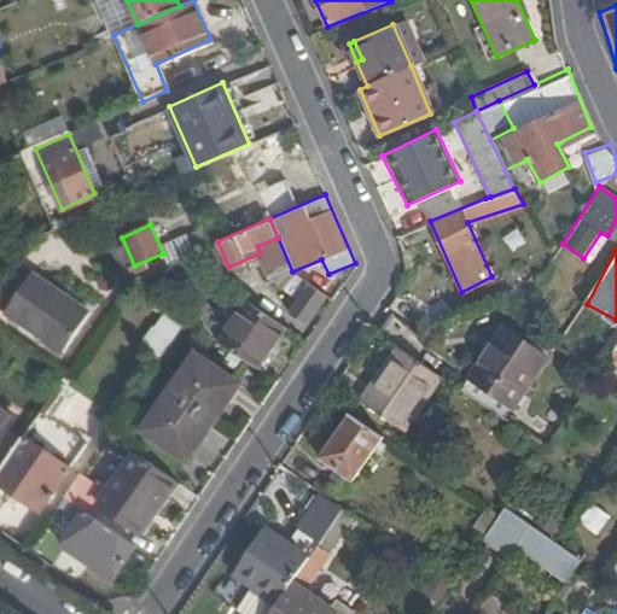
[(308,282),(292,272),(287,267),(277,282),(296,298),(308,282)]
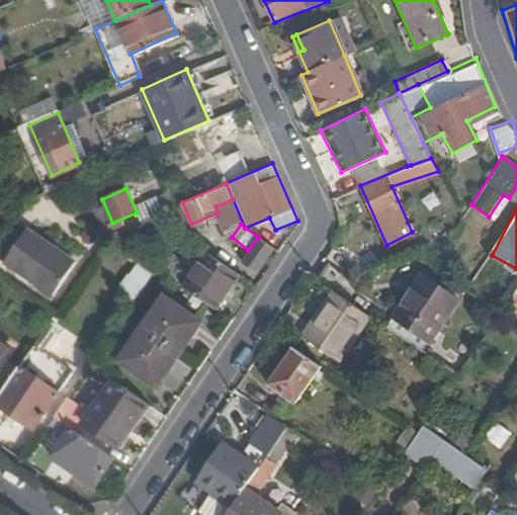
[(28,230),(6,263),(51,292),(73,261),(28,230)]
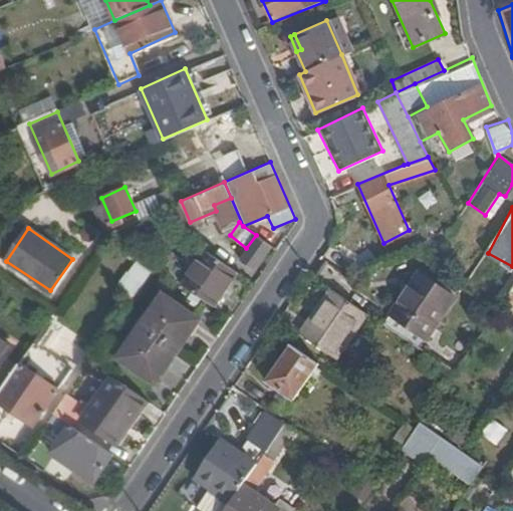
[(255,269),(273,246),(256,235),(246,248),(239,258),(255,269)]
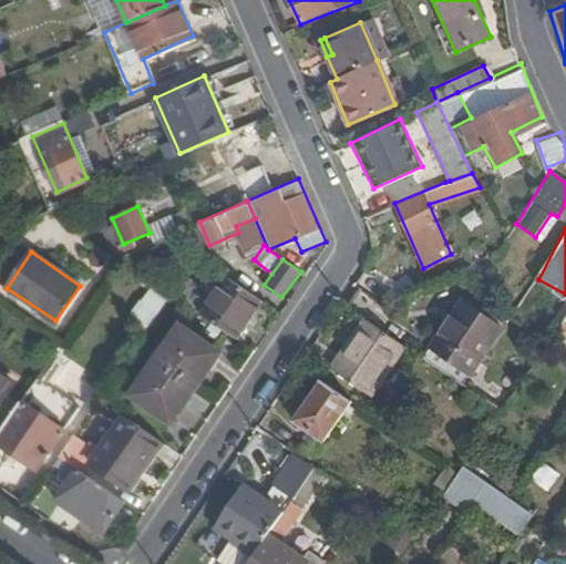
[(199,313),(237,337),(263,300),(225,275),(199,313)]
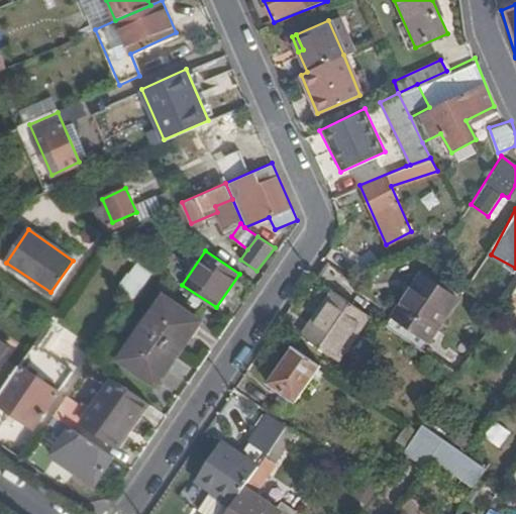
[(137,295),(156,266),(139,255),(121,285),(137,295)]
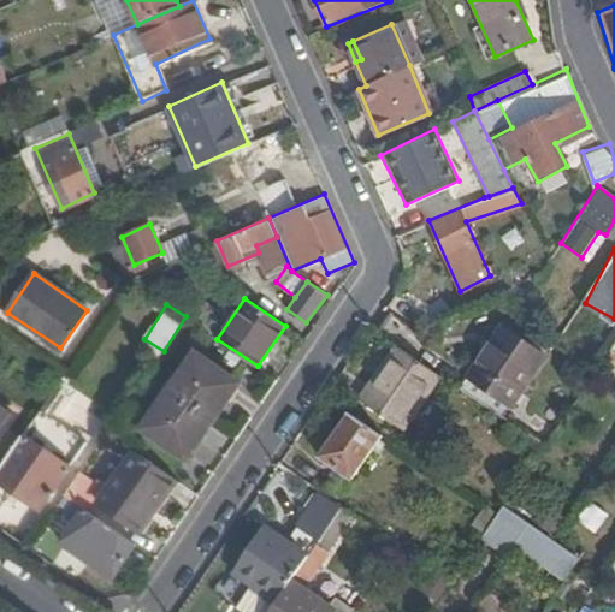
[(457,388),(503,420),(544,358),(500,328),(457,388)]
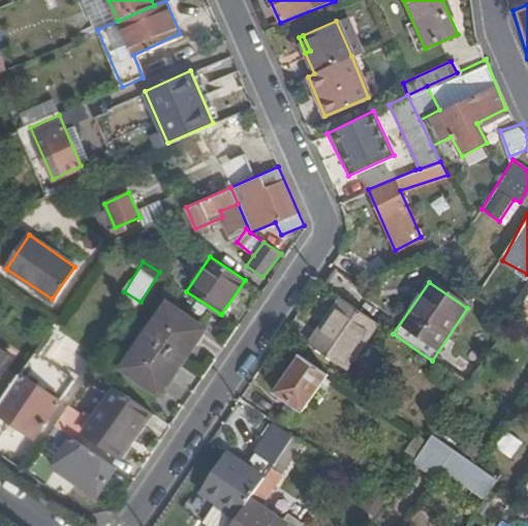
[(345,366),(376,322),(338,297),(308,340),(345,366)]
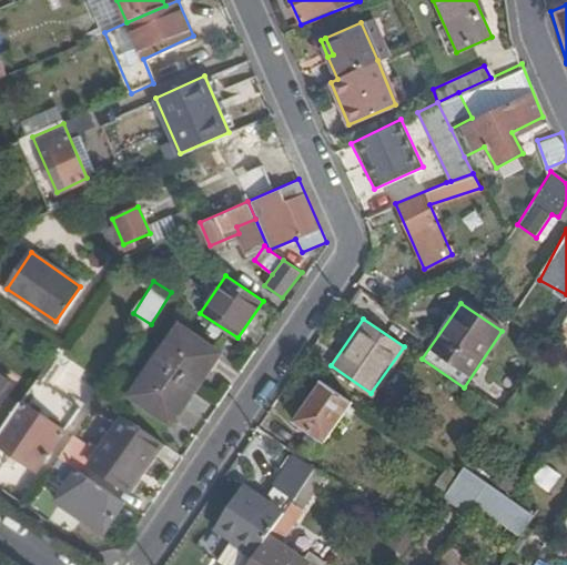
[(179,323),(153,360),(196,389),(221,353),(179,323)]
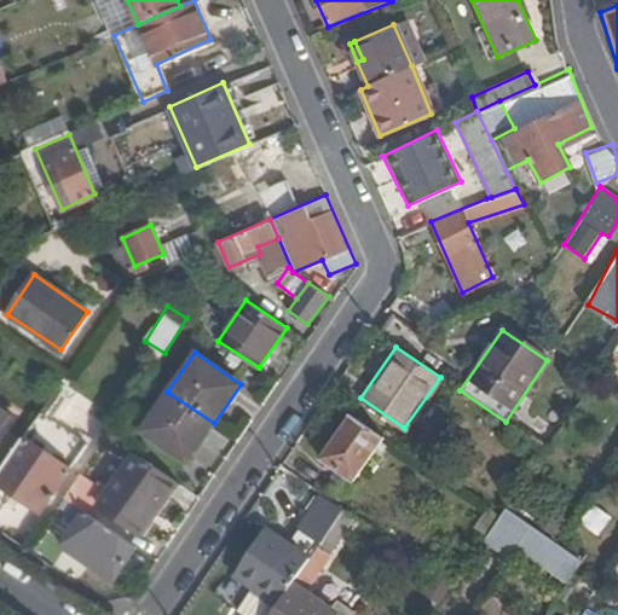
[(214,423),(167,392),(142,430),(188,462),(214,423)]
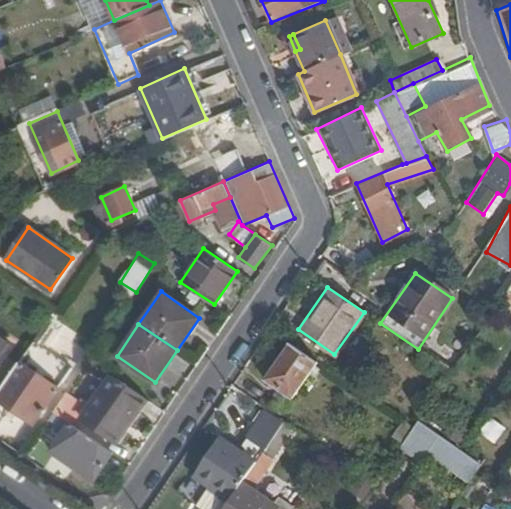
[(0,361),(12,344),(0,336),(0,361)]
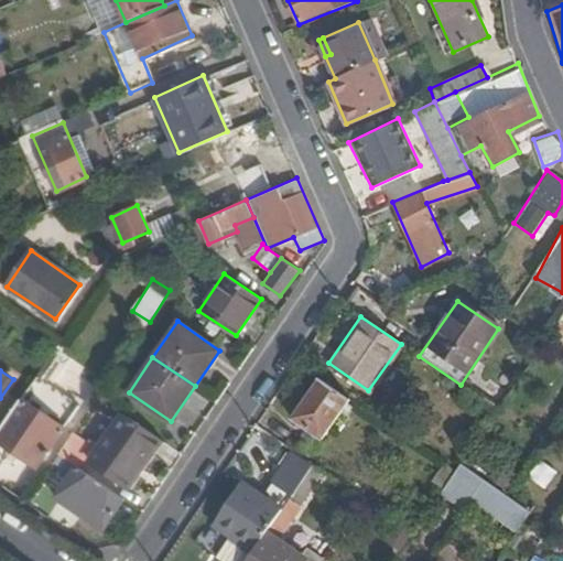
[(38,376),(22,399),(63,428),(78,405),(38,376)]
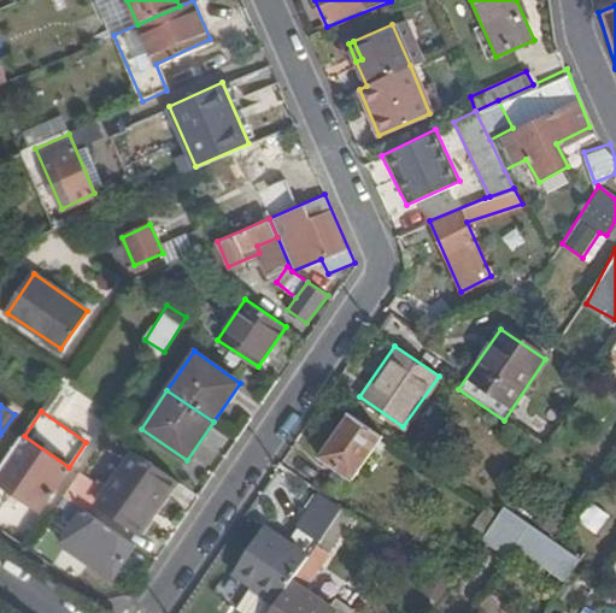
[(381,432),(348,411),(318,455),(351,477),(381,432)]
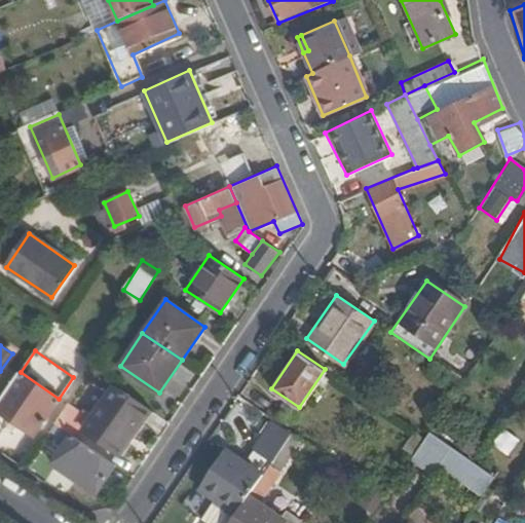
[(21,372),(0,402),(0,411),(34,434),(59,399),(21,372)]
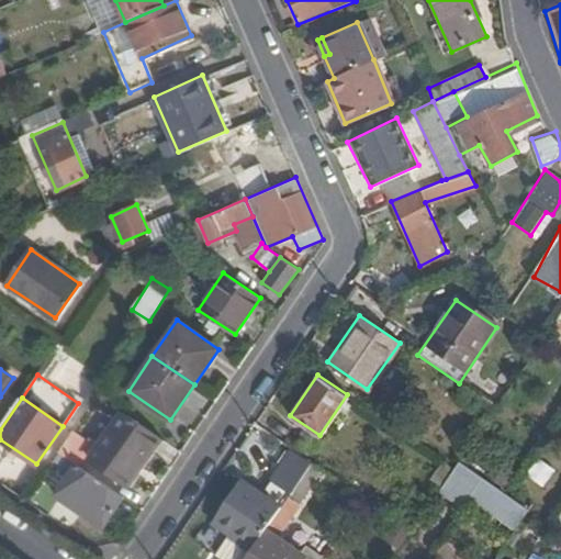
[(158,436),(120,410),(93,449),(70,433),(58,451),(74,462),(120,493),(158,436)]
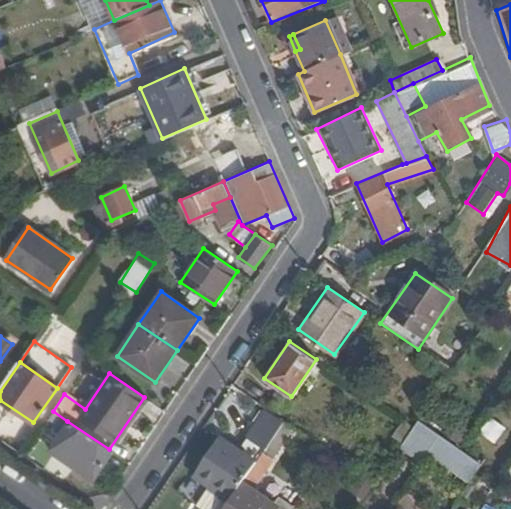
[(256,460),(228,500),(222,508),(291,508),(293,507),(277,496),(273,501),(253,486),(293,426),(284,419),(256,460)]
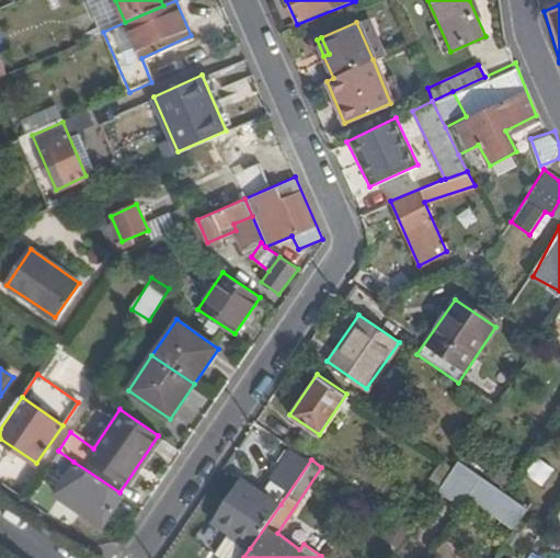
[(440,486),(453,467),(442,460),(430,479),(440,486)]
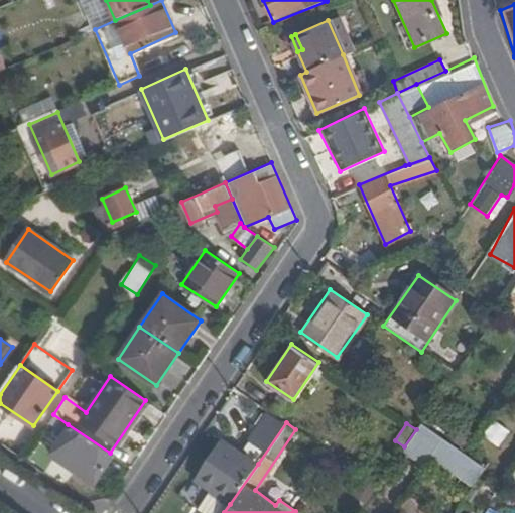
[(465,454),(420,423),(416,429),(404,446),(402,450),(423,463),(429,457),(453,472),(457,467),(476,479),(477,477),(484,467),(465,454)]
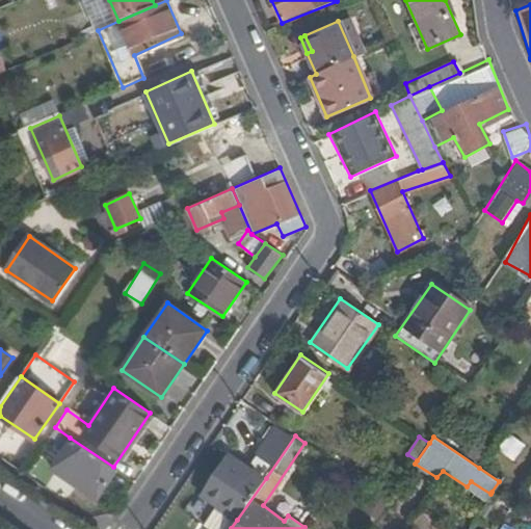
[(113,467),(70,438),(50,468),(96,499),(117,470),(113,467)]
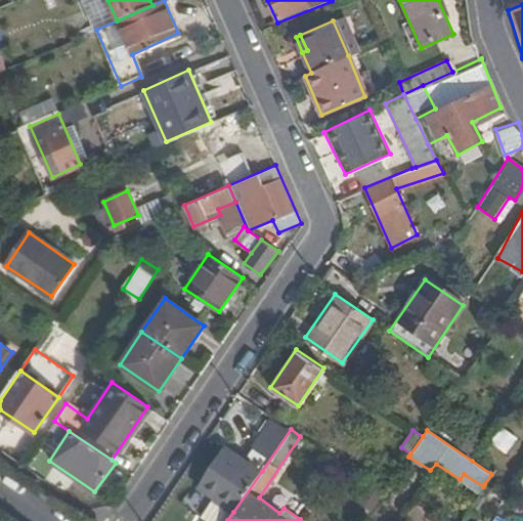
[(233,512),(262,471),(226,446),(199,488),(233,512)]
